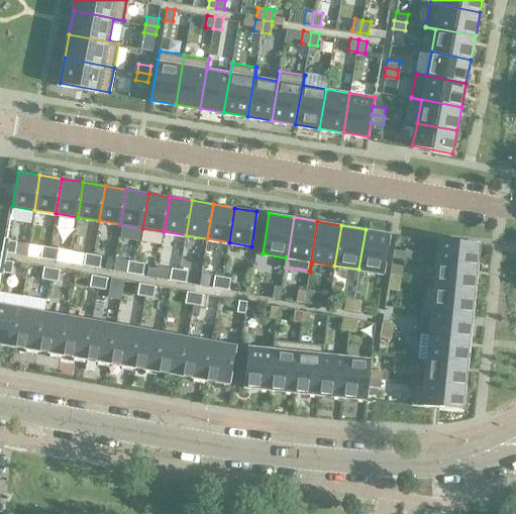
[(384,274),(390,233),(366,229),(358,269),(384,274)]
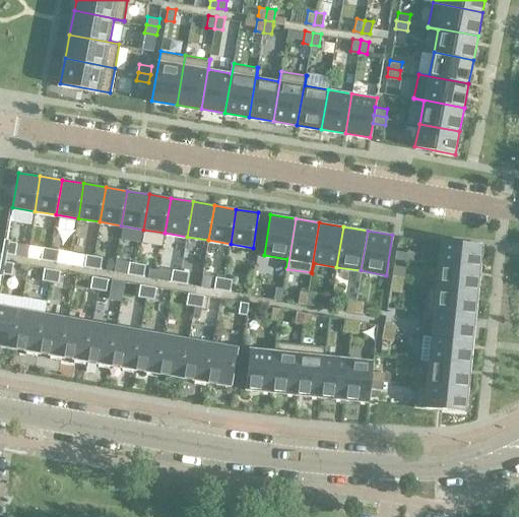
[(15,253),(17,241),(9,240),(7,252),(15,253)]
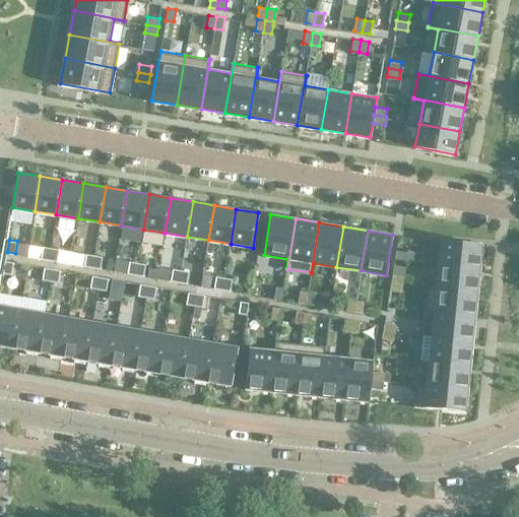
[(479,266),(481,244),(441,240),(439,262),(479,266)]
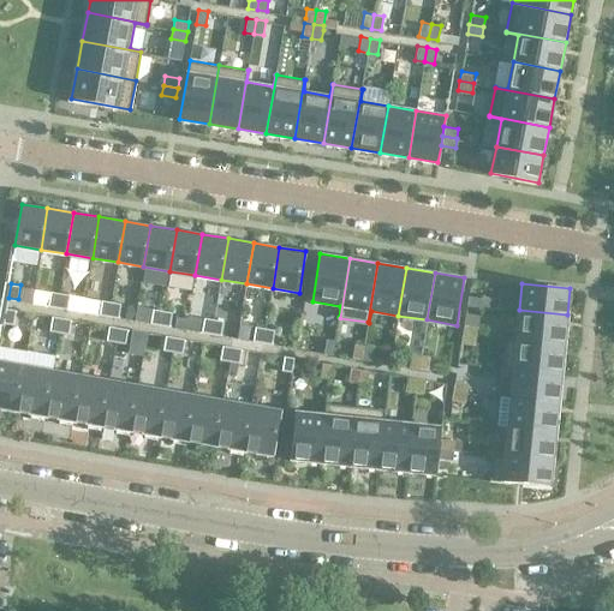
[(58,306),(60,292),(51,291),(48,305),(58,306)]
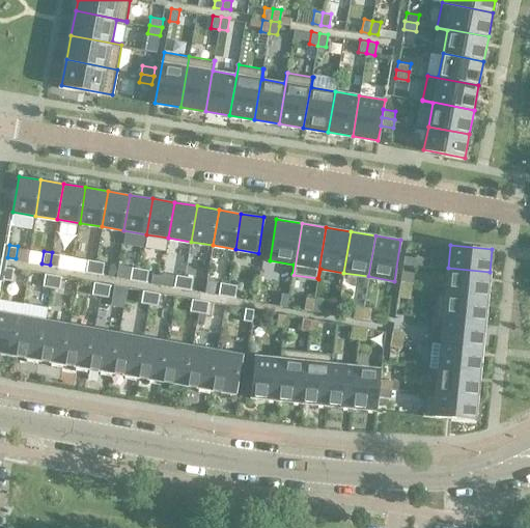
[(60,253),(52,252),(50,265),(58,266),(60,253)]
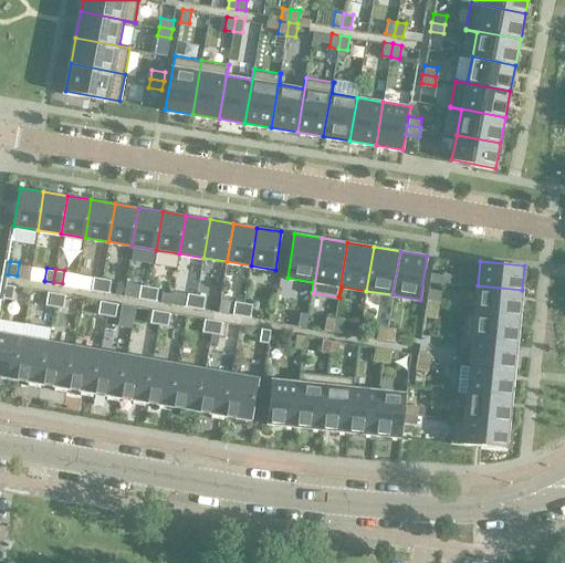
[(431,271),(430,280),(443,282),(445,273),(431,271)]
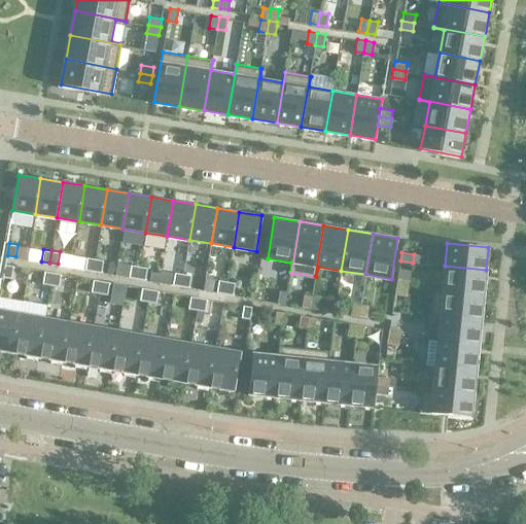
[(94,270),(96,257),(88,256),(85,269),(94,270)]
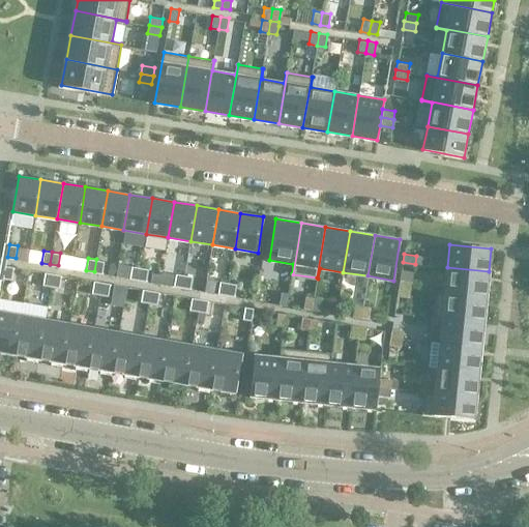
[(105,261),(96,259),(94,271),(103,273),(105,261)]
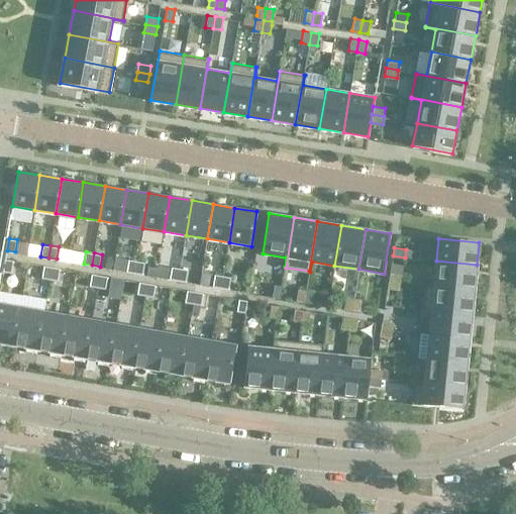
[(113,269),(115,257),(108,255),(106,268),(113,269)]
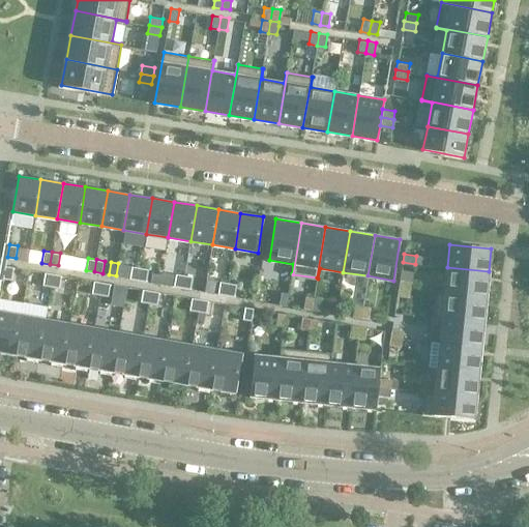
[(11,279),(13,266),(5,265),(3,276),(11,279)]
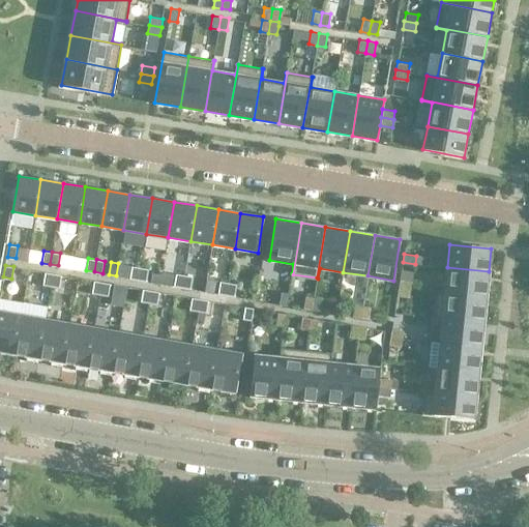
[(138,280),(141,267),(133,265),(130,277),(138,280)]
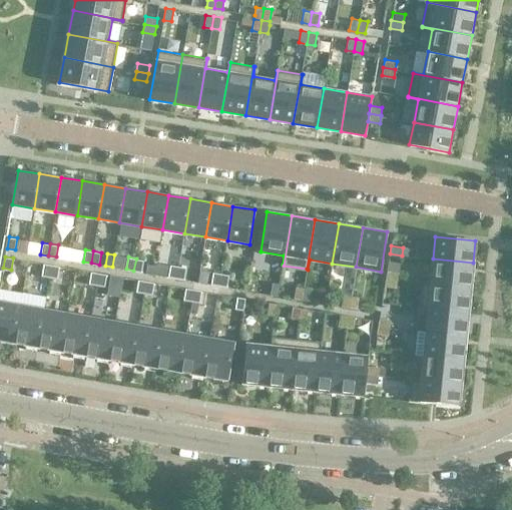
[(143,260),(136,259),(133,271),(141,272),(143,260)]
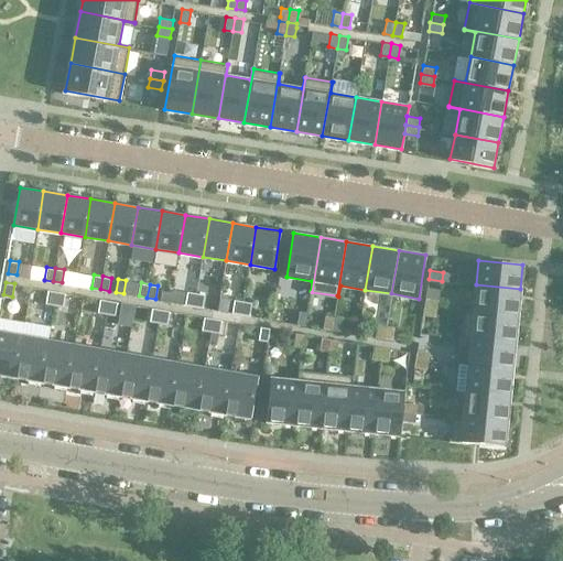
[(517,316),(520,289),(476,284),(474,310),(463,309),(463,311),(517,316)]
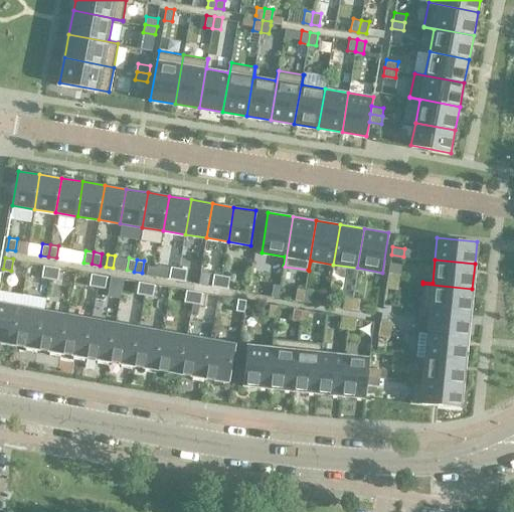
[(49,278),(51,266),(44,264),(42,276),(49,278)]
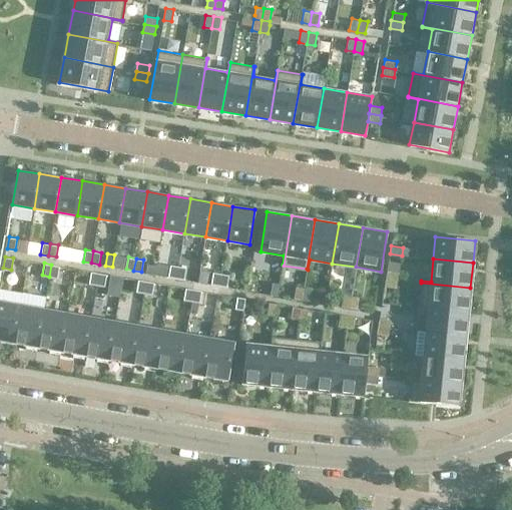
[(57,278),(59,266),(51,265),(49,277),(57,278)]
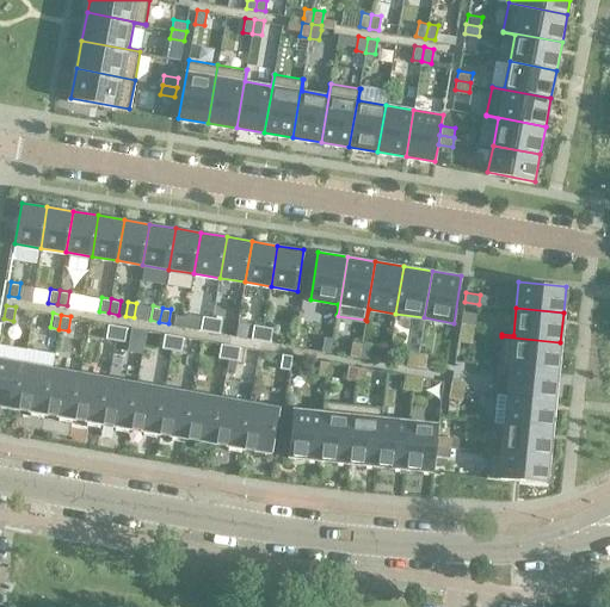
[(210,330),(213,316),(203,315),(201,328),(210,330)]
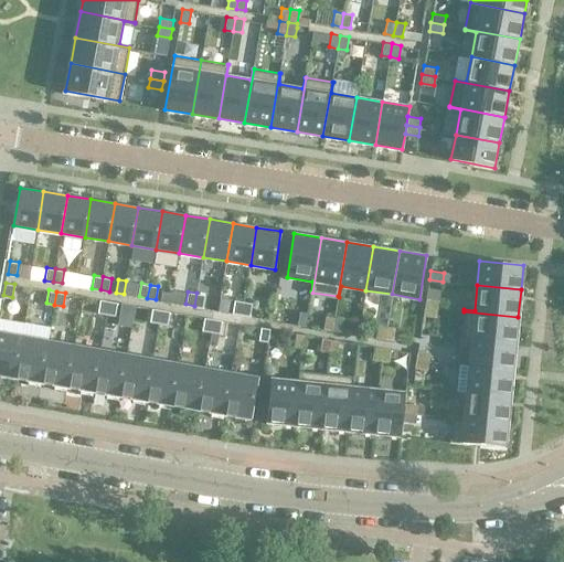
[(205,294),(197,293),(194,306),(203,307),(205,294)]
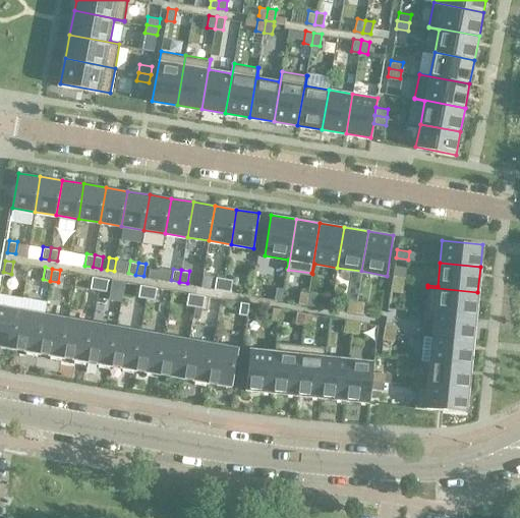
[(405,276),(393,274),(392,282),(404,284),(405,276)]
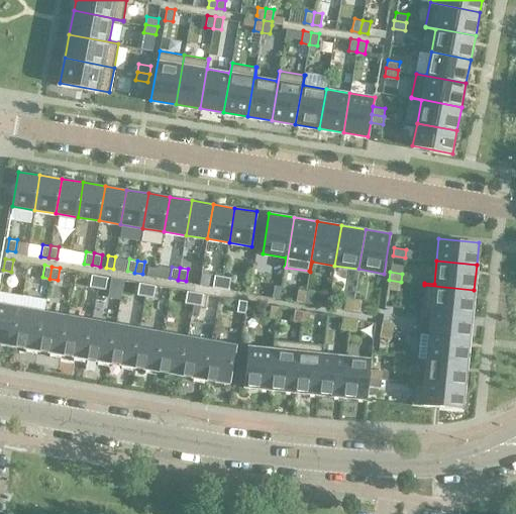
[(98,287),(100,275),(92,273),(90,285),(98,287)]
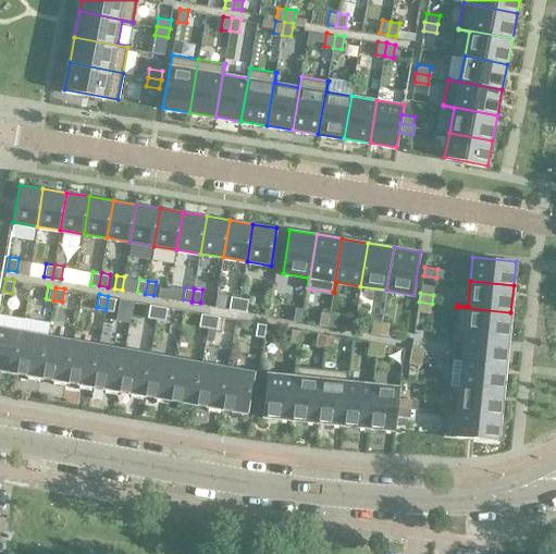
[(238,309),(241,296),(232,295),(230,308),(238,309)]
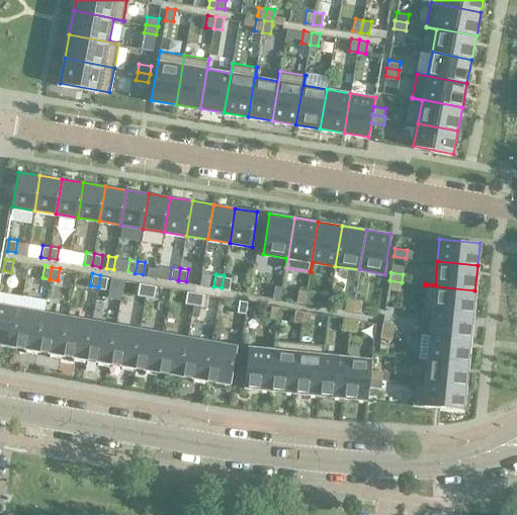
[(106,288),(108,276),(100,275),(98,287),(106,288)]
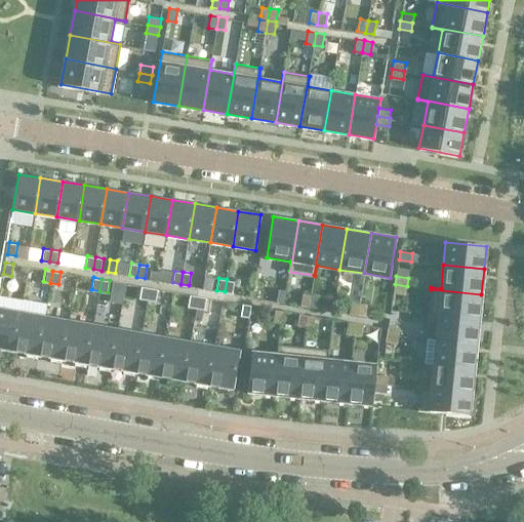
[(234,281),(227,279),(225,291),(232,292),(234,281)]
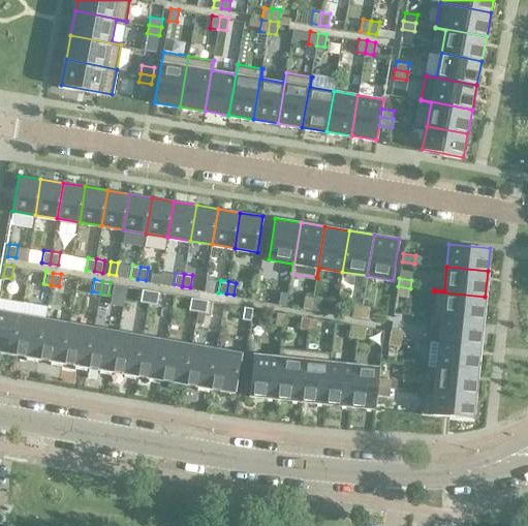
[(409,297),(410,288),(398,286),(397,295),(409,297)]
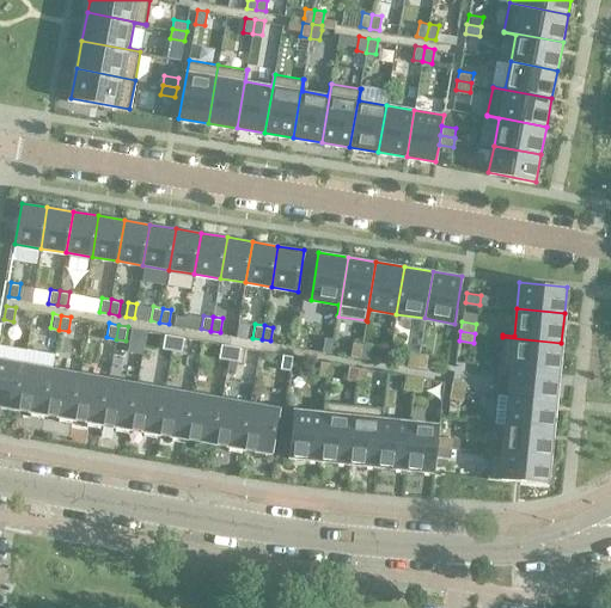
[(172,349),(175,335),(165,332),(163,347),(172,349)]
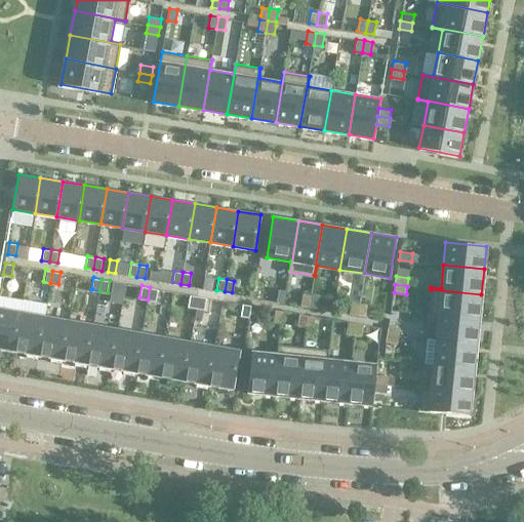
[(158,288),(150,287),(148,299),(156,300),(158,288)]
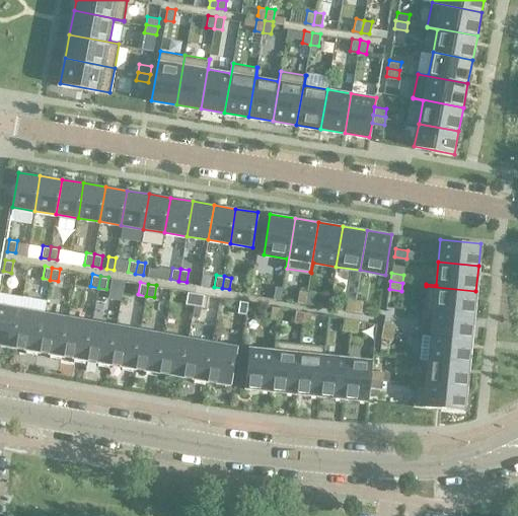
[(282,298),(284,286),(276,285),(274,297),(282,298)]
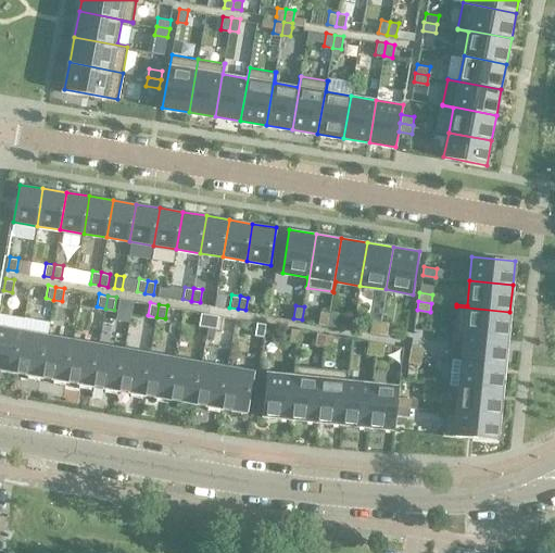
[(507,337),(509,312),(456,306),(453,331),(507,337)]
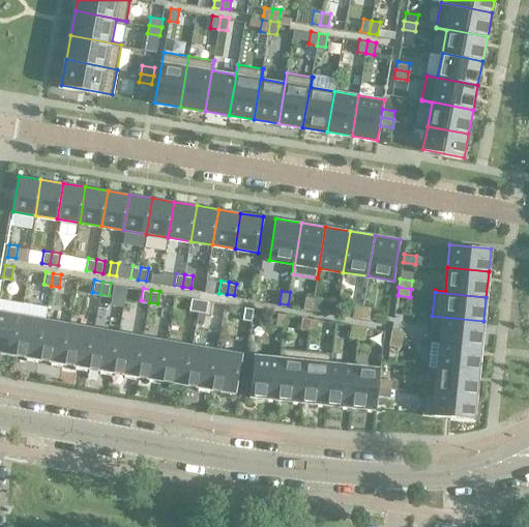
[(312,309),(314,296),(305,295),(303,308),(312,309)]
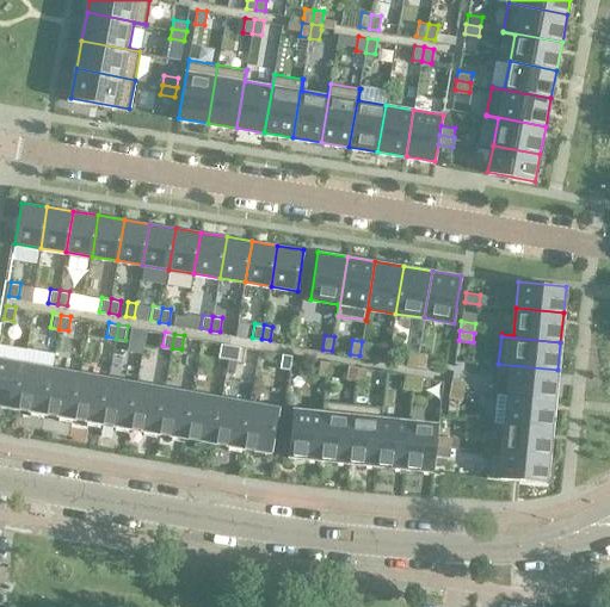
[(369,358),(371,344),(362,341),(359,355),(369,358)]
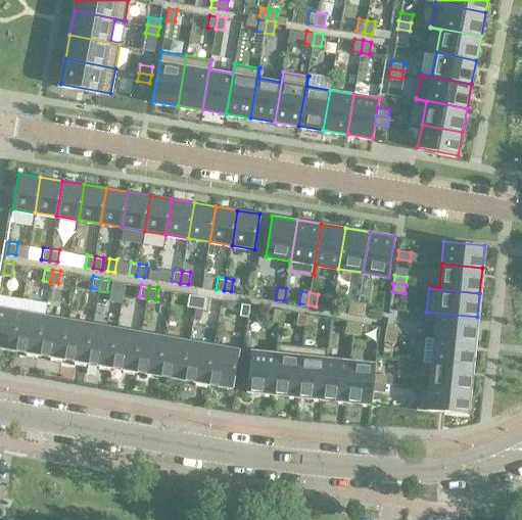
[(195,306),(197,294),(190,293),(188,304),(195,306)]
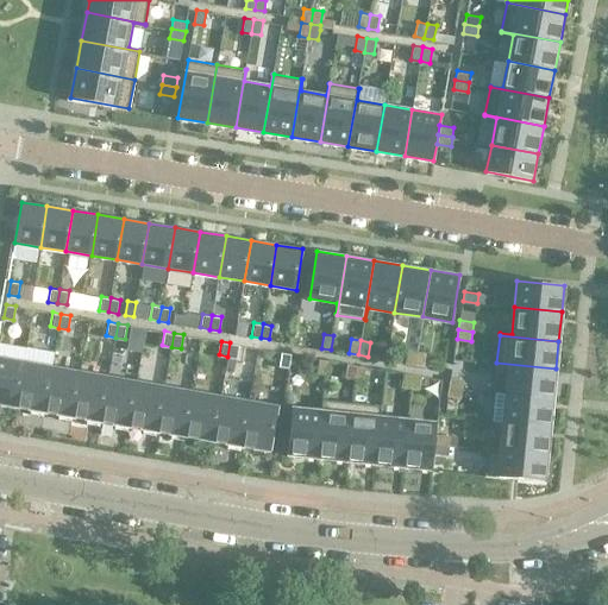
[(237,358),(239,344),(230,342),(227,357),(237,358)]
